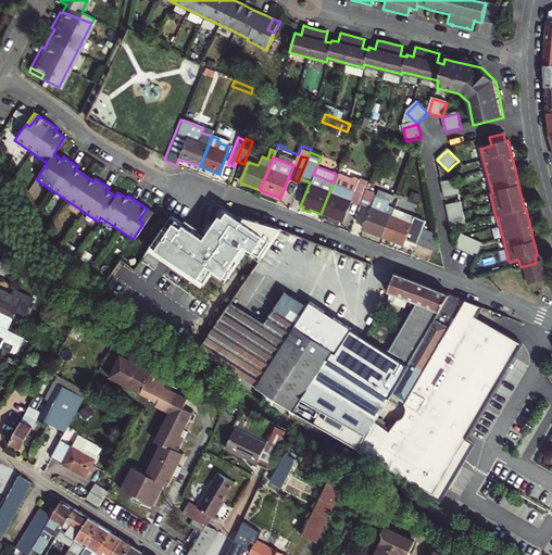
[(333,183),(333,184),(354,192),(351,201),(360,204),(366,189),(368,184),(354,178),(352,179),(337,174),(336,174),(333,183)]
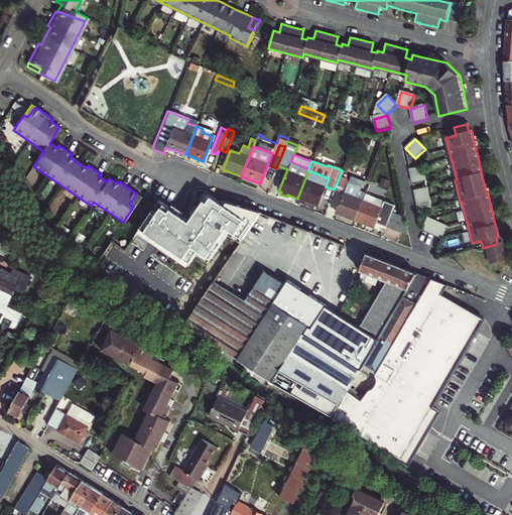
[(424,180),(422,173),(420,165),(408,169),(411,183),(424,180)]
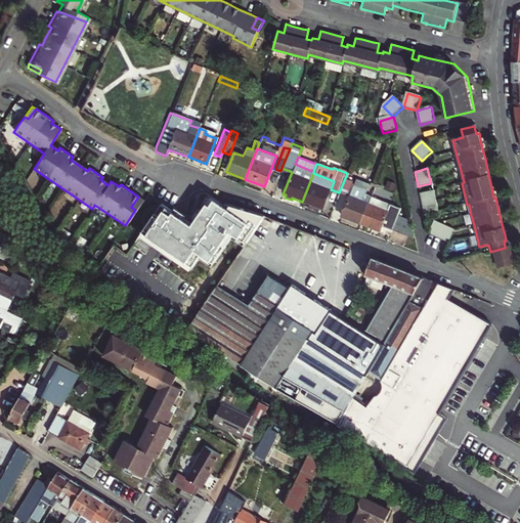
[(313,173),(302,202),(322,209),(331,189),(334,181),(313,173)]
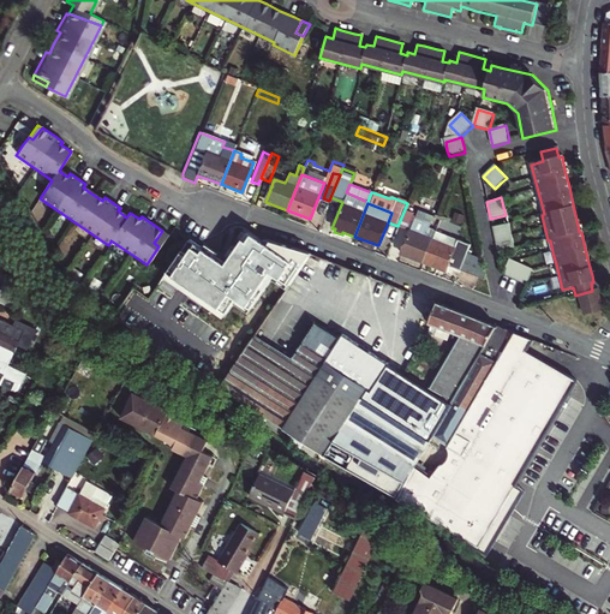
[(413,213),(405,209),(398,226),(407,230),(413,213)]
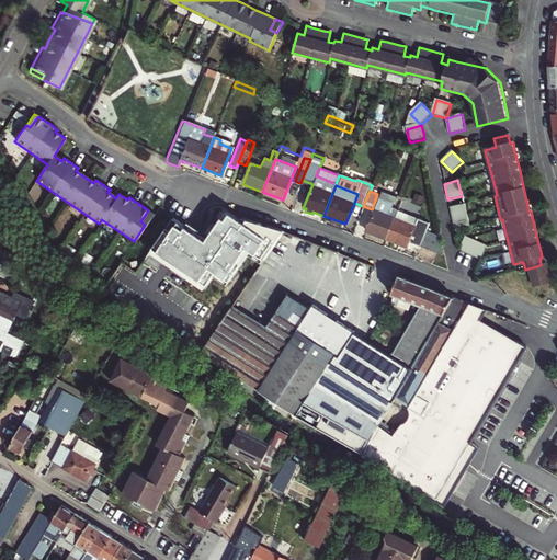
[(381,194),(377,200),(393,205),(395,198),(390,197),(391,193),(385,191),(384,195),(381,194)]
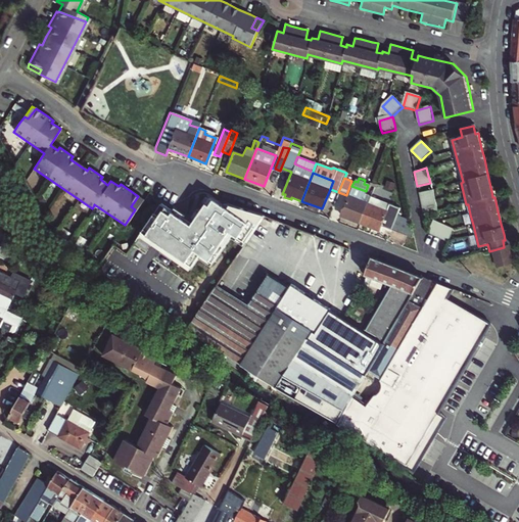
[(359,223),(367,203),(362,201),(365,194),(366,191),(351,186),(340,216),(359,223)]
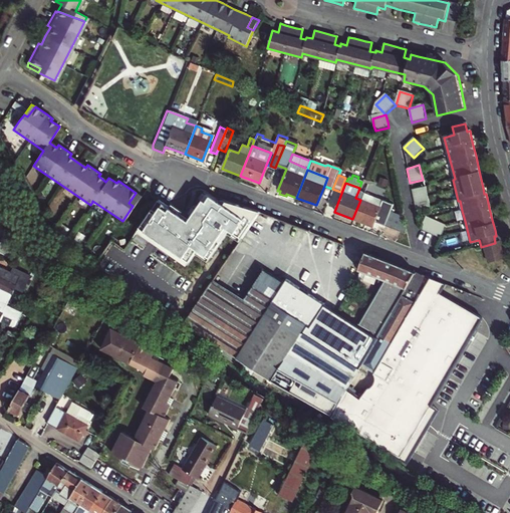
[(429,208),(426,194),(425,187),(411,190),(416,211),(429,208)]
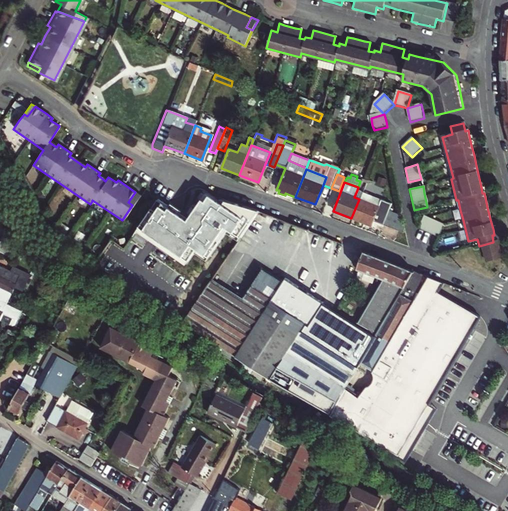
[(139,195),(135,192),(128,202),(132,205),(139,195)]
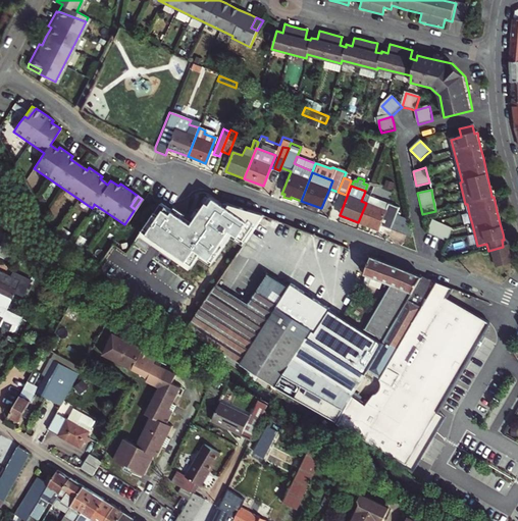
[(387,203),(368,196),(366,203),(358,222),(377,230),(387,203)]
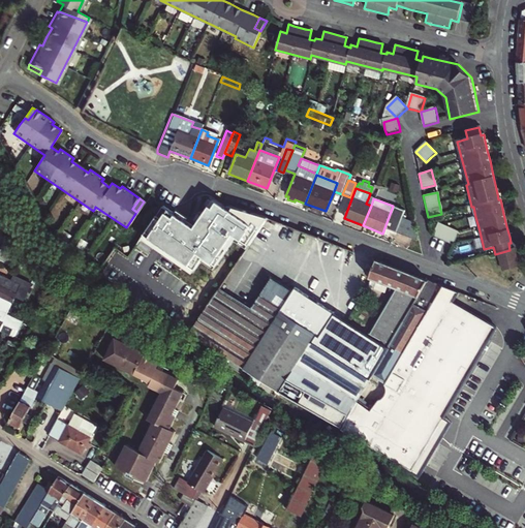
[(209,264),(227,237),(245,248),(264,219),(228,208),(226,212),(213,203),(209,209),(206,207),(190,228),(176,218),(172,215),(170,219),(161,214),(145,240),(156,248),(183,267),(192,252),(209,264)]
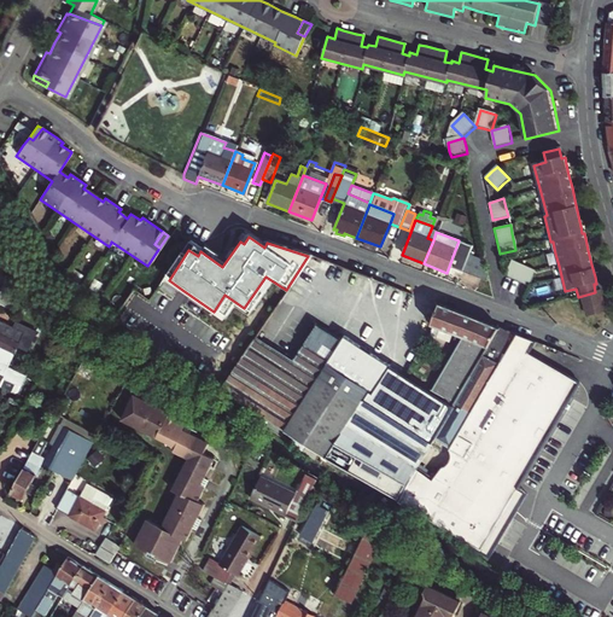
[(461,272),(488,281),(483,261),(468,255),(461,272)]
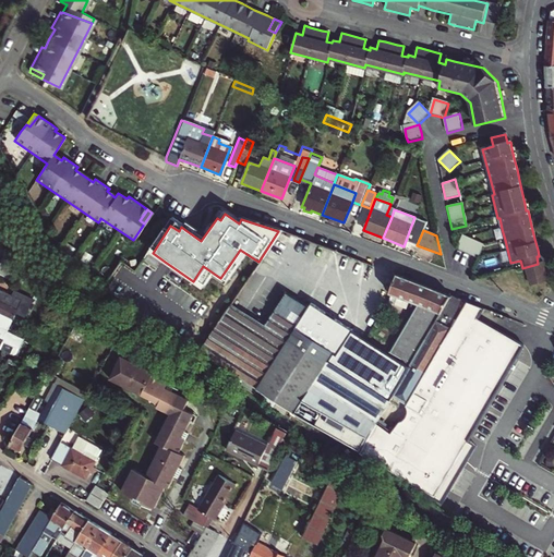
[(456,250),(479,258),(484,245),(485,243),(462,235),(456,250)]
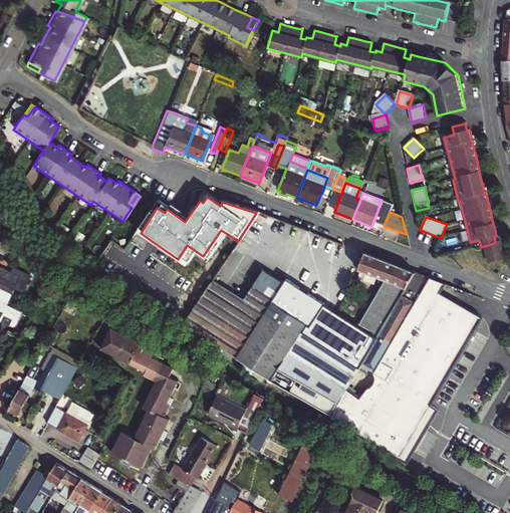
[(0,253),(16,261),(18,255),(13,248),(0,242),(0,253)]
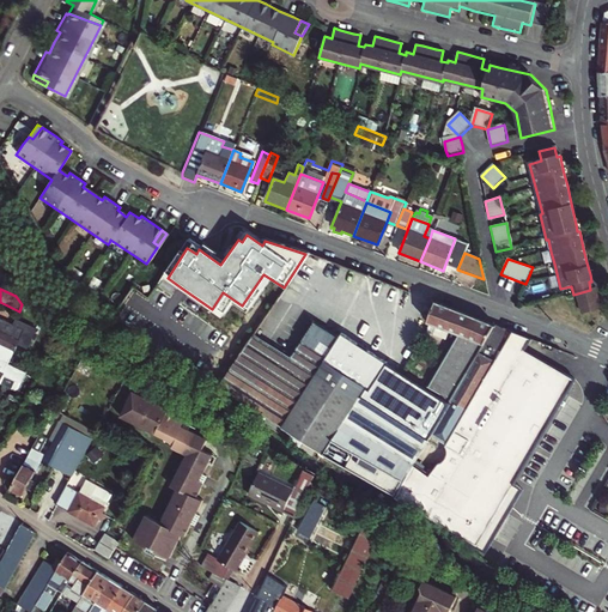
[(576,314),(599,308),(594,289),(590,290),(573,295),(571,295),(576,314)]
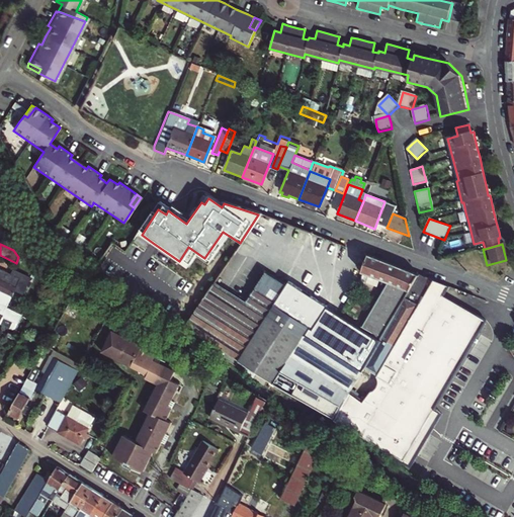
[(230,257),(213,281),(185,322),(183,325),(182,327),(332,419),(348,393),(360,401),(369,391),(372,391),(376,386),(376,383),(376,381),(375,376),(418,305),(404,296),(416,274),(365,255),(359,272),(386,282),(360,327),(287,280),(284,284),(234,252),(230,257)]
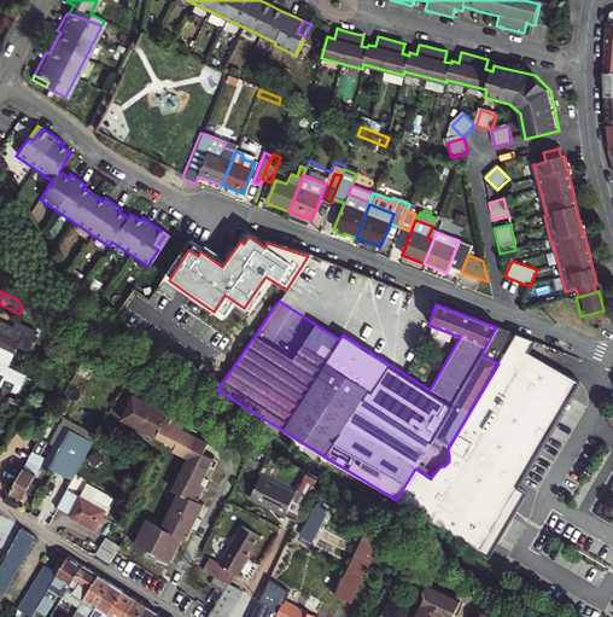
[(0,365),(5,367),(22,332),(0,321),(0,365)]
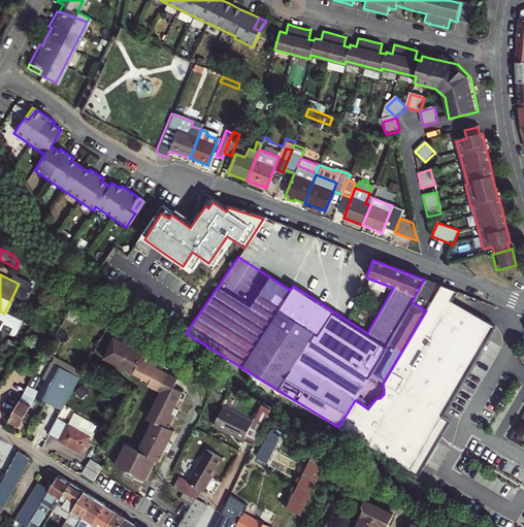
[(434,284),(424,280),(412,302),(426,310),(434,284)]
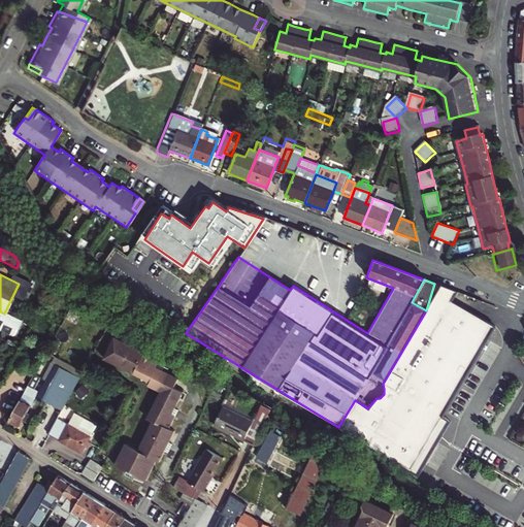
[(439,286),(426,310),(383,384),(384,389),(384,391),(384,394),(380,398),(377,398),(367,408),(355,400),(338,427),(388,456),(411,468),(420,452),(428,439),(437,422),(439,423),(440,424),(443,424),(445,424),(447,423),(448,422),(449,421),(450,419),(451,418),(451,416),(451,414),(451,412),(450,410),(449,408),(448,407),(446,406),(461,381),(493,327),(450,302),(456,292),(439,286)]
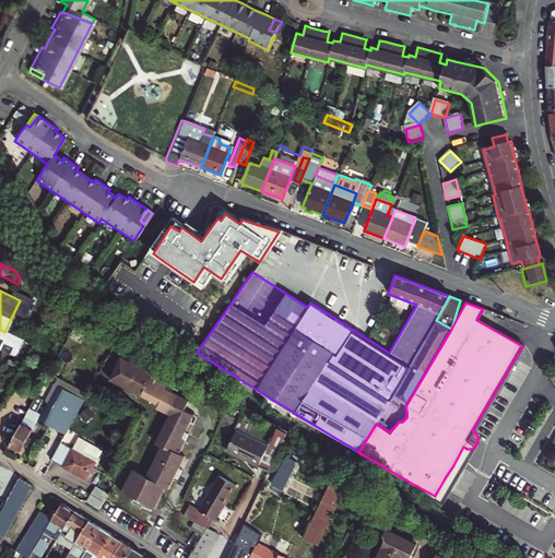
[(18,351),(22,341),(4,332),(0,330),(0,346),(1,344),(18,351)]
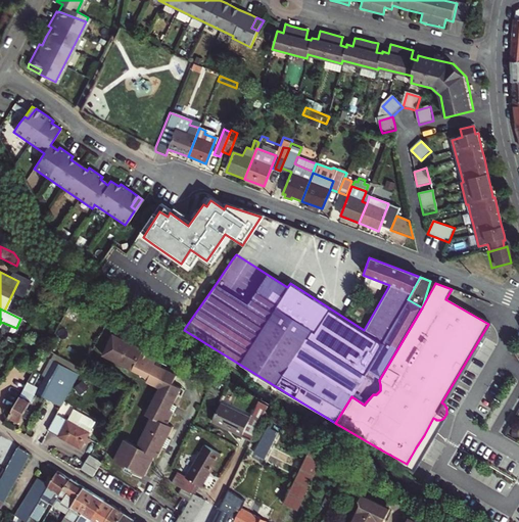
[(131,469),(130,471),(139,476),(142,477),(152,458),(155,459),(162,447),(166,440),(172,429),(167,426),(173,414),(169,413),(173,406),(177,397),(181,390),(173,385),(177,376),(170,372),(162,368),(155,365),(157,361),(143,353),(145,350),(132,342),(124,338),(114,333),(103,354),(150,379),(148,383),(160,390),(146,416),(150,418),(135,445),(123,439),(111,461),(124,468),(125,466),(131,469)]
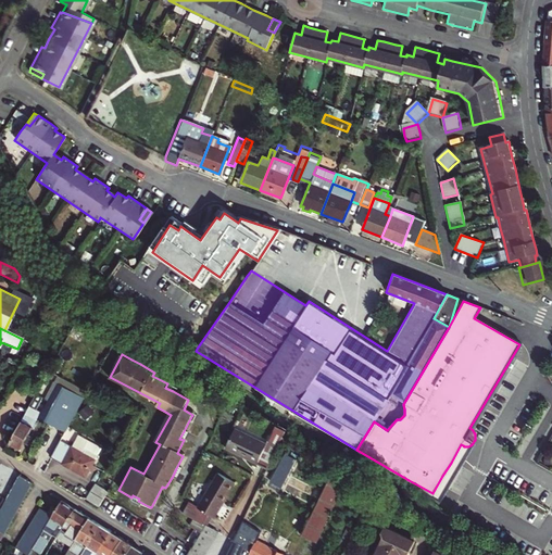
[(38,418),(49,424),(71,385),(52,375),(60,362),(53,358),(34,393),(41,398),(48,401),(38,418)]
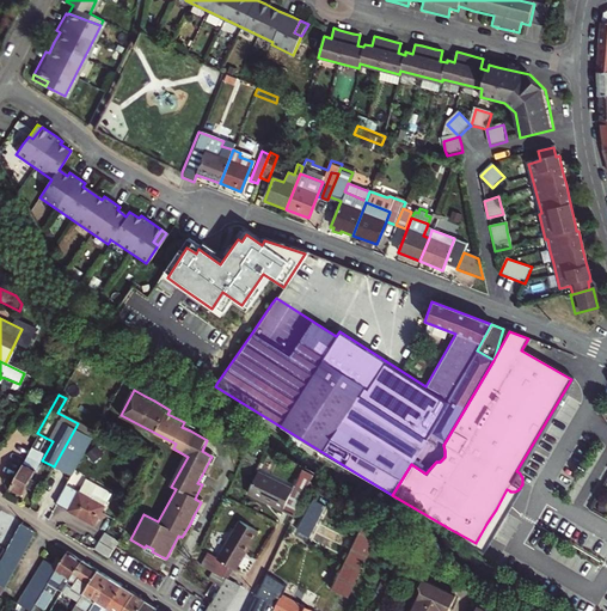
[(78,423),(54,466),(69,475),(93,432),(78,423)]
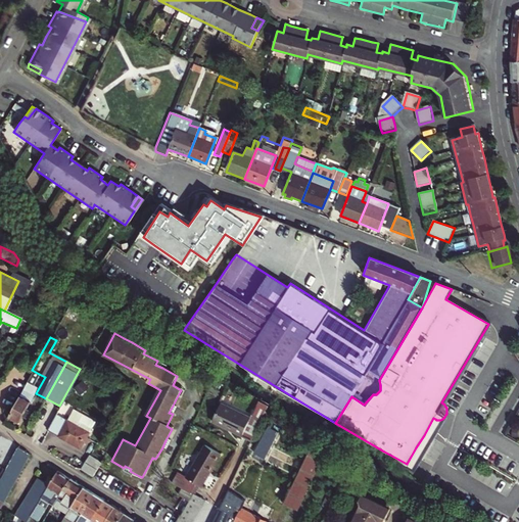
[(32,370),(6,417),(16,423),(33,394),(36,388),(32,386),(39,374),(32,370)]
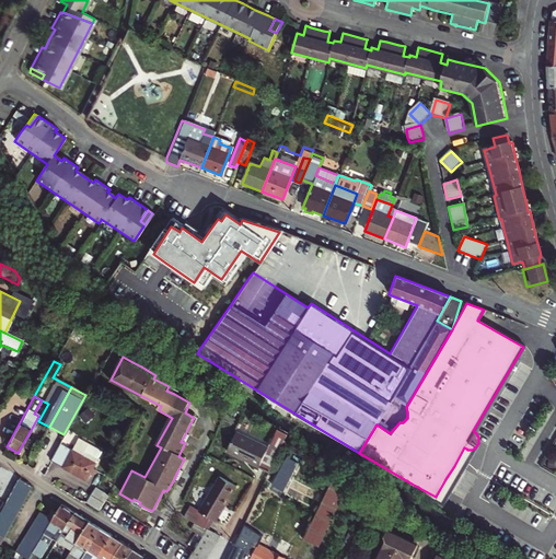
[(454,466),(456,465),(475,461),(476,459),(489,404),(473,431),(475,432),(476,433),(477,435),(478,437),(478,439),(478,441),(478,443),(477,444),(476,446),(475,447),(474,449),(472,450),(470,450),(467,450),(466,449),(464,447),(454,466)]
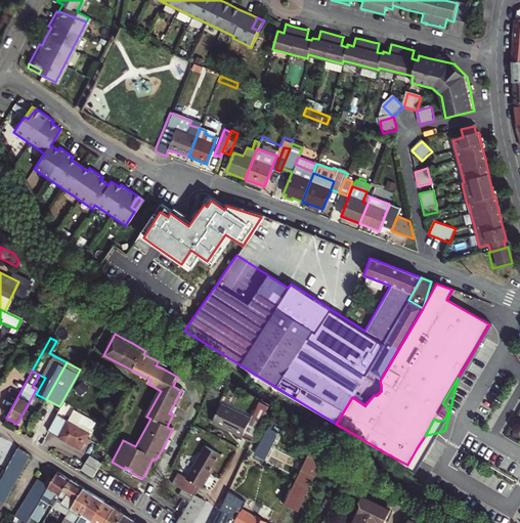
[(249,442),(259,421),(251,416),(249,419),(221,403),(211,421),(249,442)]
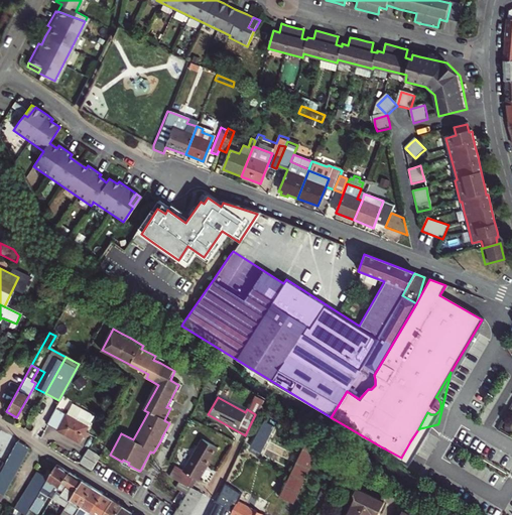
[(54,408),(45,424),(78,441),(93,415),(80,408),(74,418),(54,408)]
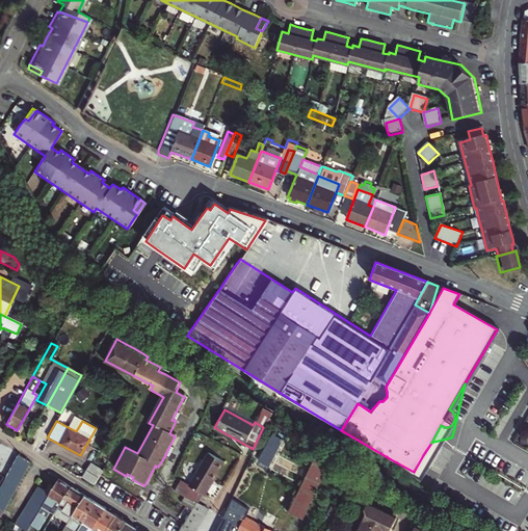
[(253,466),(242,485),(255,492),(282,442),(273,436),(257,469),(253,466)]
